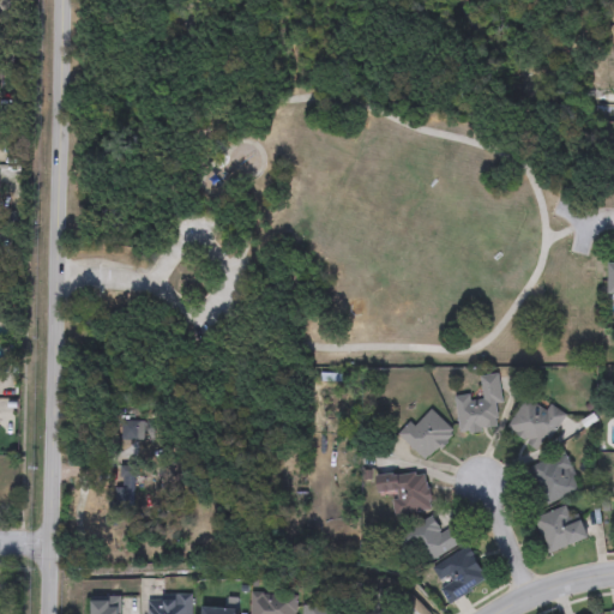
[(480,374),(498,373),(501,403),(497,403),(499,427),(459,432),(456,396),(470,395),(471,404),(483,402),(480,374)]
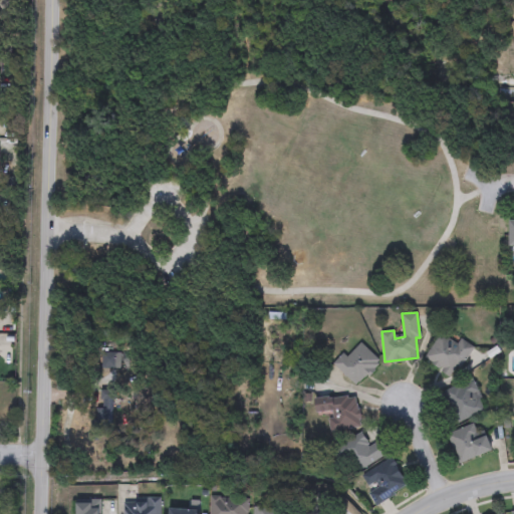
[(473,346),(453,377),(424,358),(441,333),(457,343),(460,337),(473,346)]
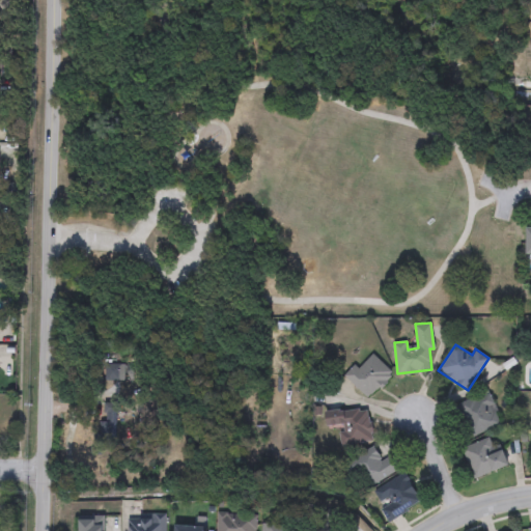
[(392,373),(367,398),(344,374),(355,364),(358,368),(372,354),(392,373)]
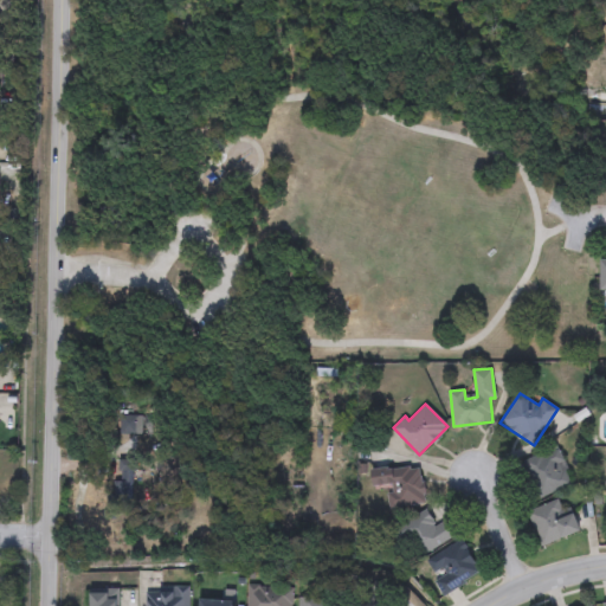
[(572,484),(537,497),(523,459),(558,447),(572,484)]
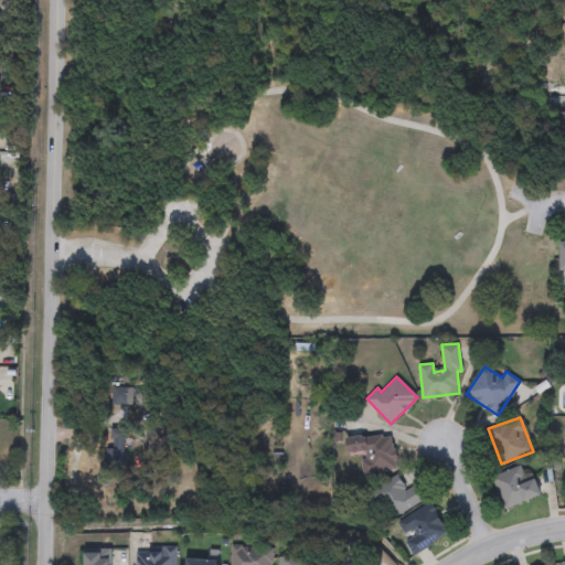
[(395,470),(363,472),(362,455),(348,456),(347,437),(393,434),(395,470)]
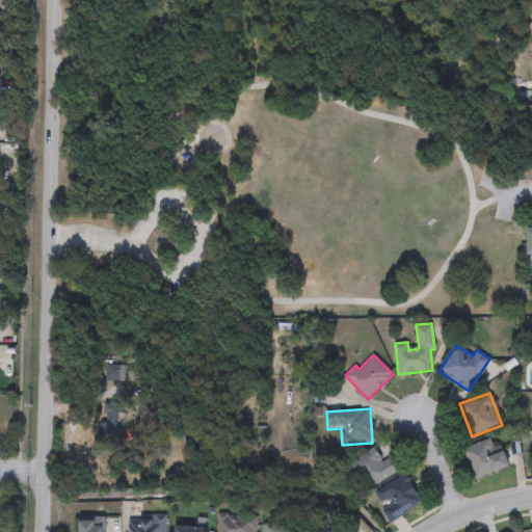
[(462,449),(489,437),(494,448),(501,445),(509,466),(475,479),(462,449)]
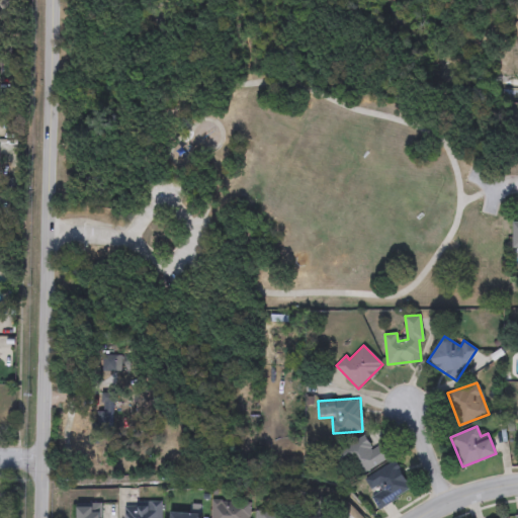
[(338,452),(364,435),(373,449),(383,442),(392,455),(354,479),(338,452)]
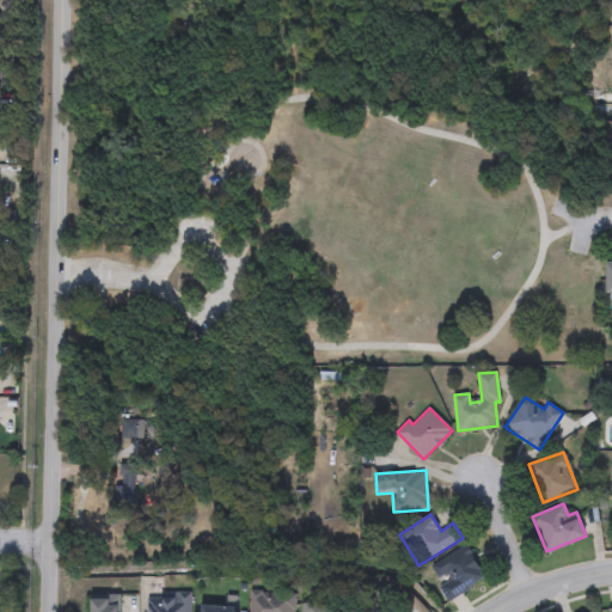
[(429,565),(466,545),(485,580),(446,601),(436,585),(438,583),(429,565)]
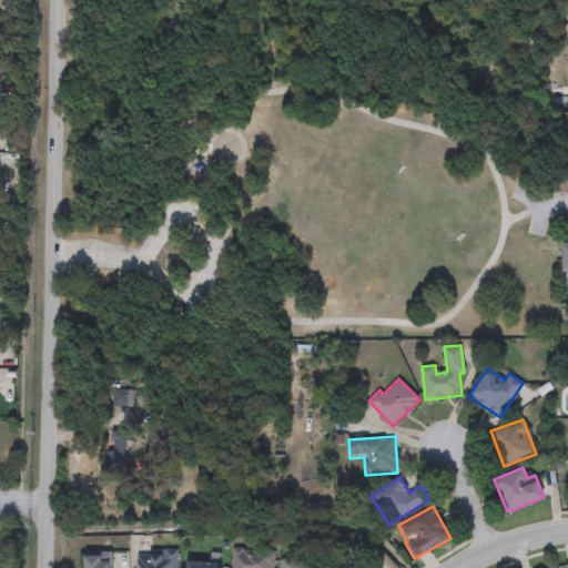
[(231,567),(232,548),(273,549),(272,567),(231,567)]
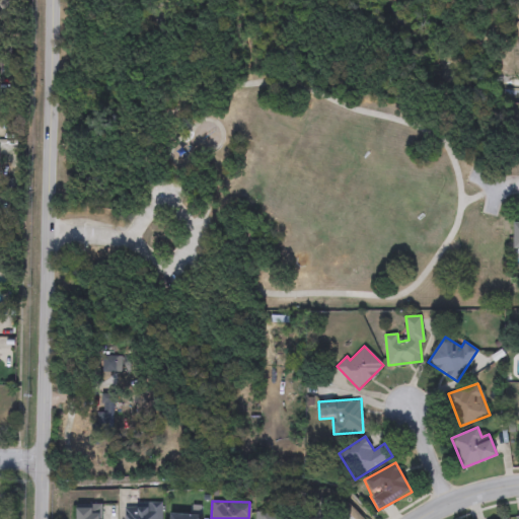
[(161,504),(161,518),(126,518),(126,503),(161,504)]
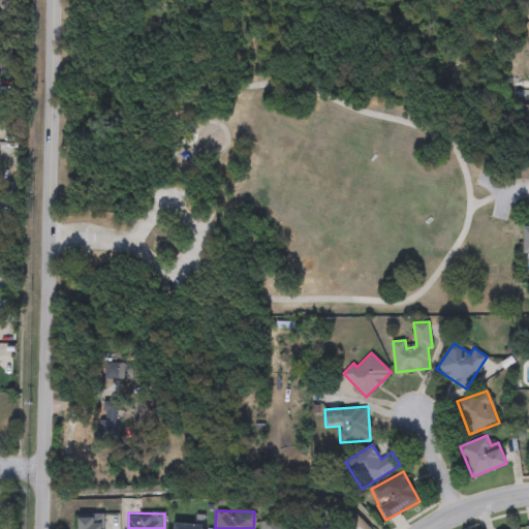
[(103,528),(78,528),(78,514),(103,514),(103,528)]
